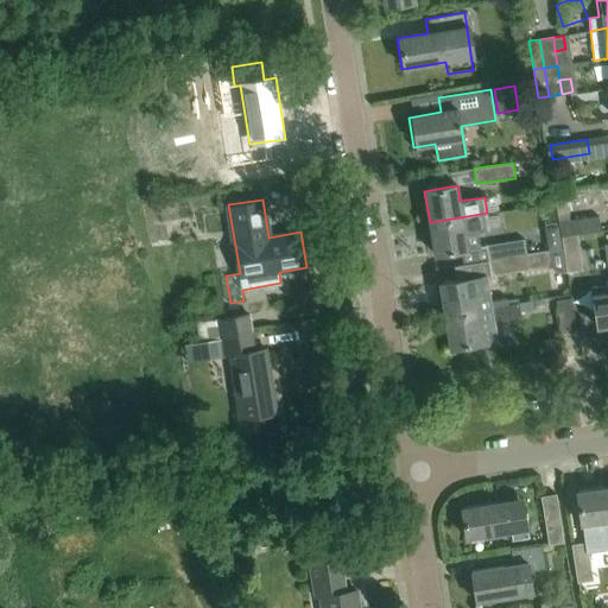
[(489,230),(487,213),(460,217),(430,222),(435,254),(468,249),(480,247),(477,233),(489,230)]
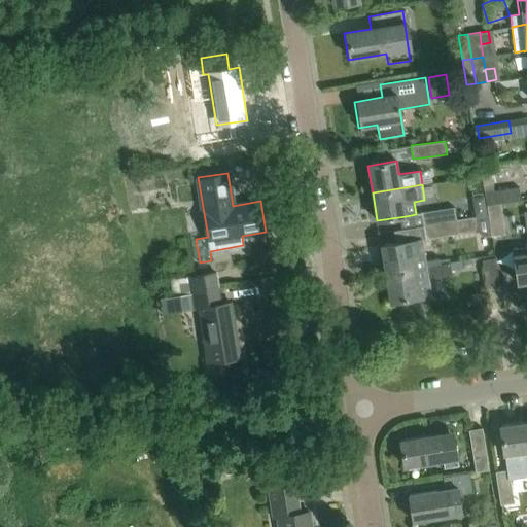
[(487,205),(500,204),(521,201),(519,187),(485,192),(487,205)]
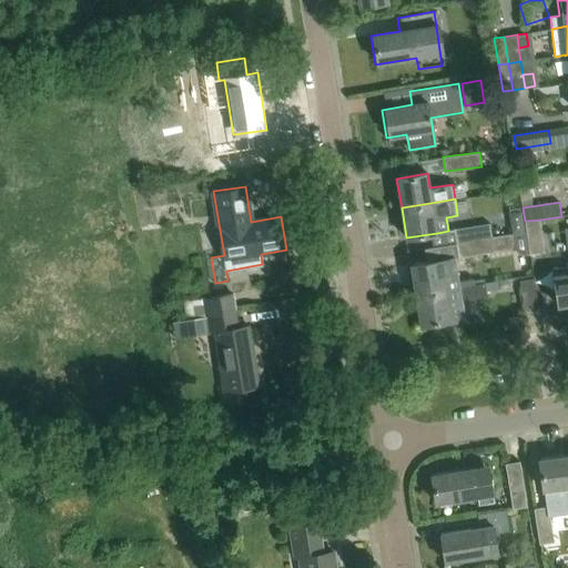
[(526,232),(528,246),(529,254),(545,252),(539,220),(525,221),(526,232)]
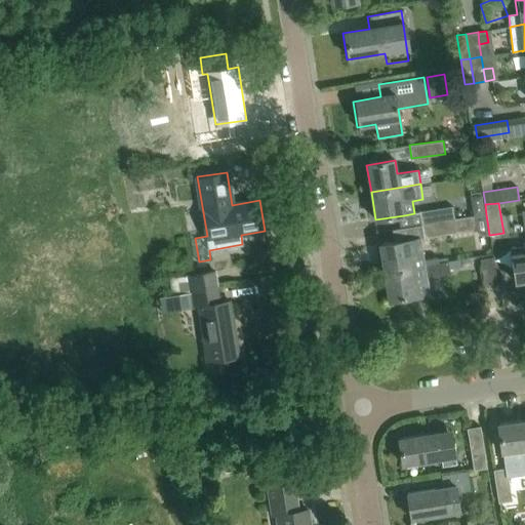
[(419,211),(422,227),(472,219),(471,215),(455,218),(453,206),(419,211)]
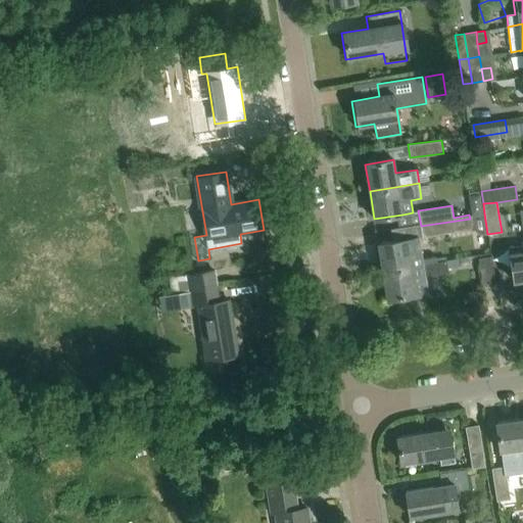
[(471,228),(470,219),(421,226),(423,236),(471,228)]
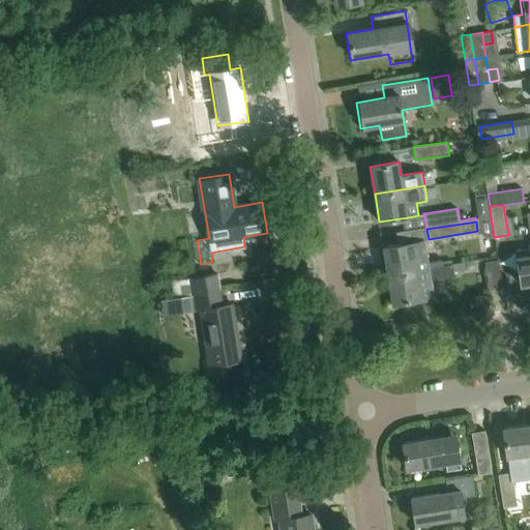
[(383,247),(387,274),(414,270),(443,266),(442,260),(428,262),(424,241),(412,243),(383,247)]
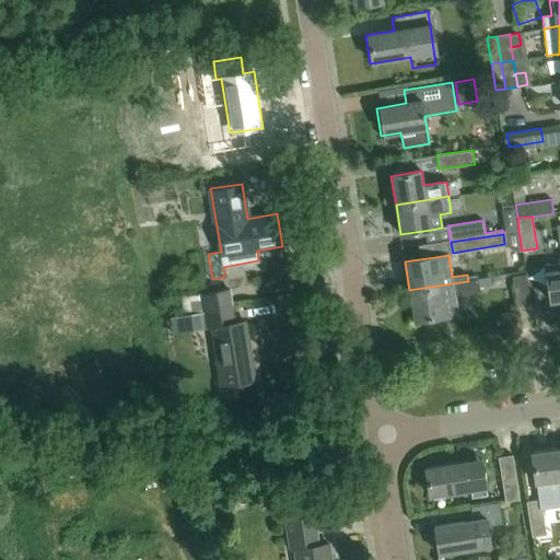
[(544,270),(548,301),(559,299),(559,261),(545,265),(546,270),(544,270)]
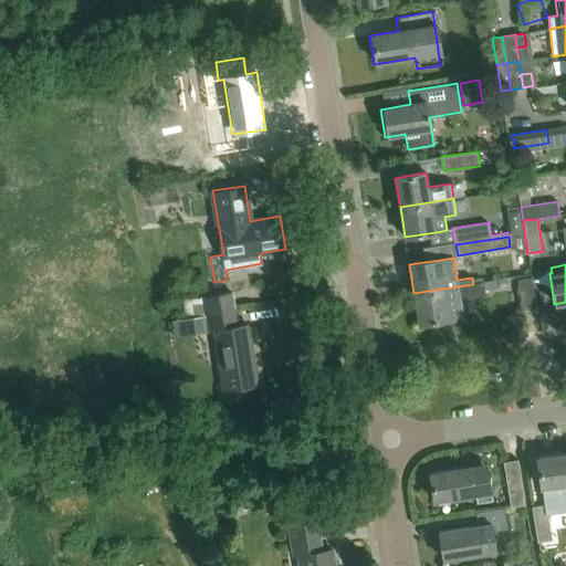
[(532,278),(517,280),(523,310),(536,307),(532,278)]
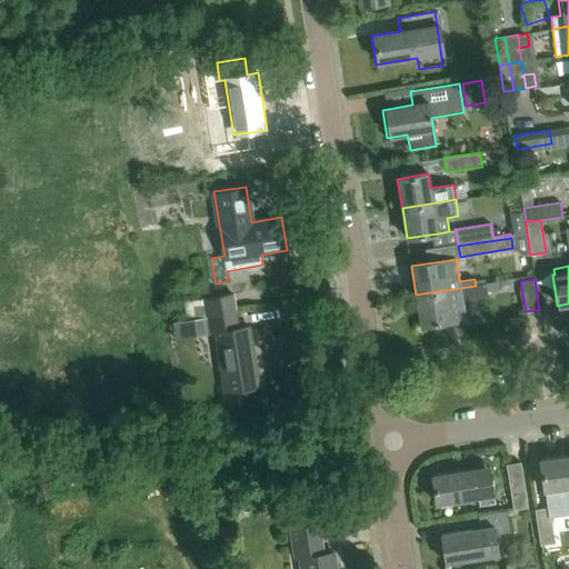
[(452,321),(452,320),(466,319),(461,295),(468,293),(469,299),(488,297),(486,283),(476,286),(445,290),(416,295),(421,326),(452,321)]
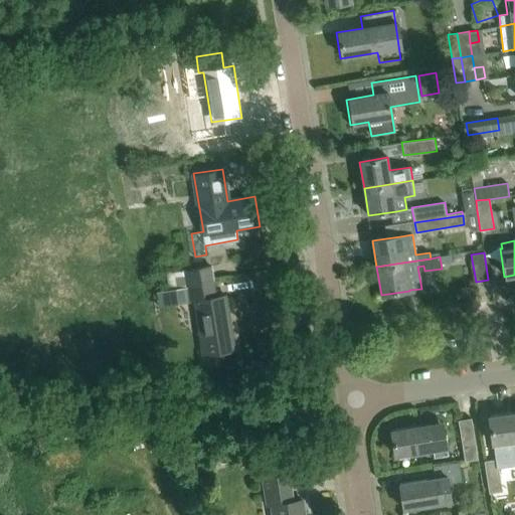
[(185,270),(187,286),(213,281),(210,266),(185,270)]
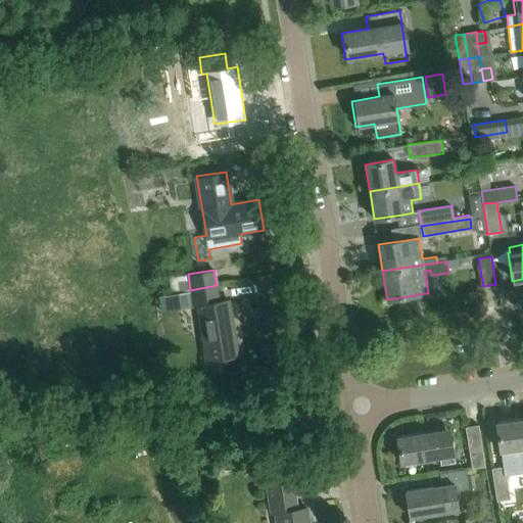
[(198,305),(207,362),(238,357),(229,300),(220,301),(217,285),(190,290),(193,306),(198,305)]
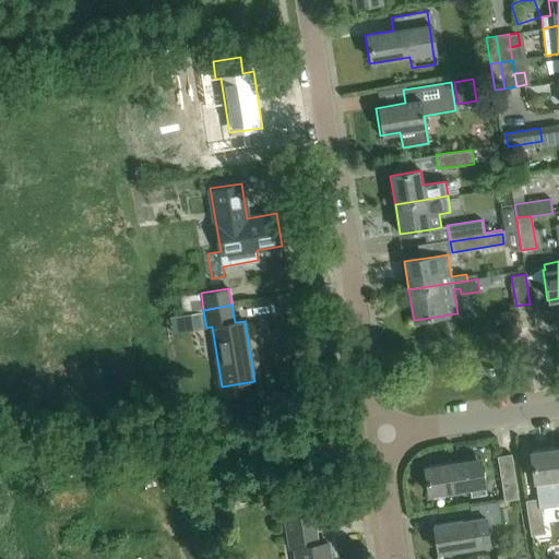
[(558,453),(558,447),(528,451),(533,480),(550,478),(552,495),(558,494),(558,453)]
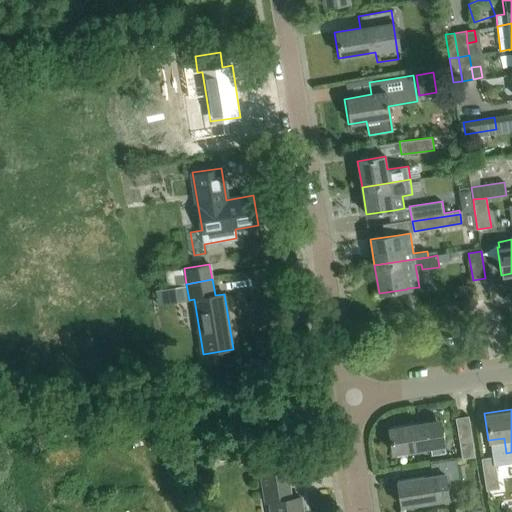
[(456,418),(462,459),(474,457),(468,416),(456,418)]
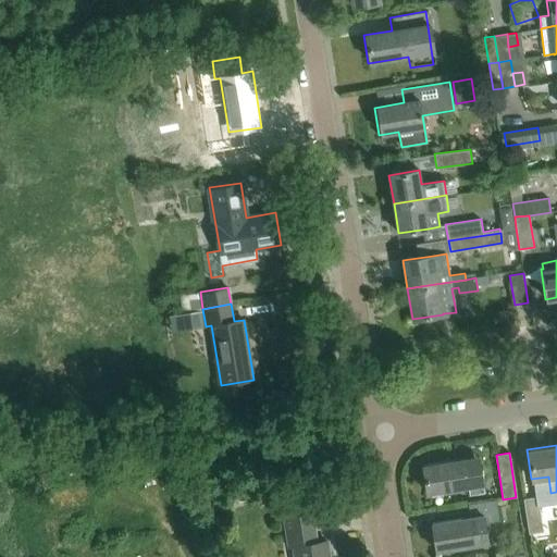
[(482,493),(479,466),(477,457),(463,458),(421,465),(425,493),(466,486),(467,495),(482,493)]
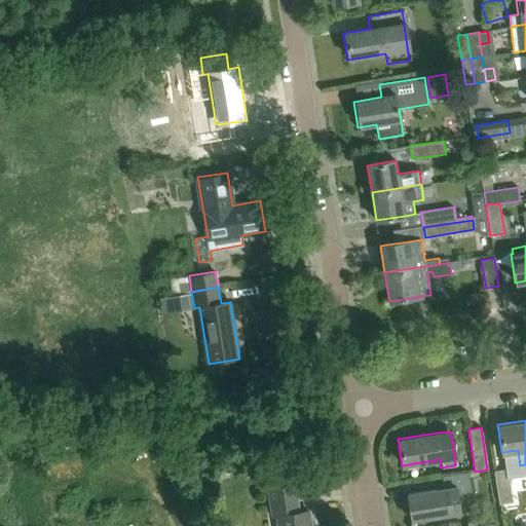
[(508,468),(494,471),(499,504),(514,502),(508,468)]
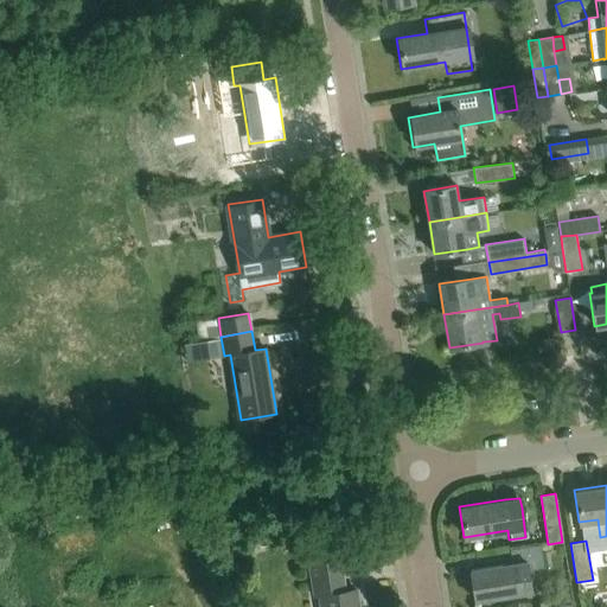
[(470,569),(474,600),(530,592),(526,569),(542,567),(538,545),(510,550),(511,563),(470,569)]
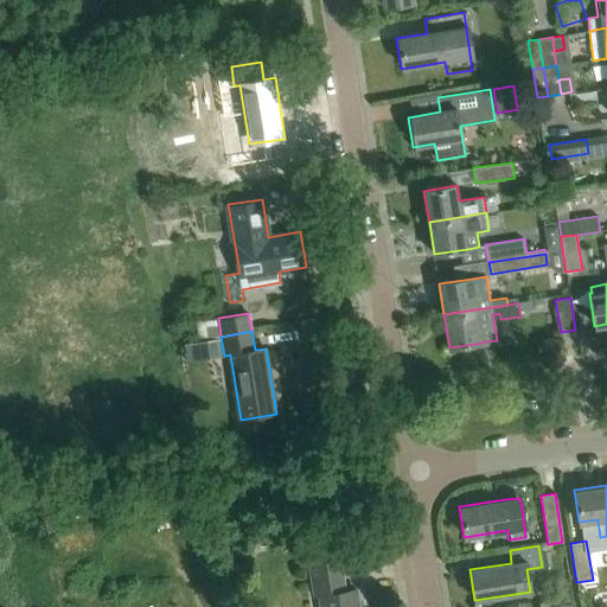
[(345,590),(342,573),(340,558),(311,563),(315,596),(321,596),(323,606),(359,606),(357,588),(345,590)]
